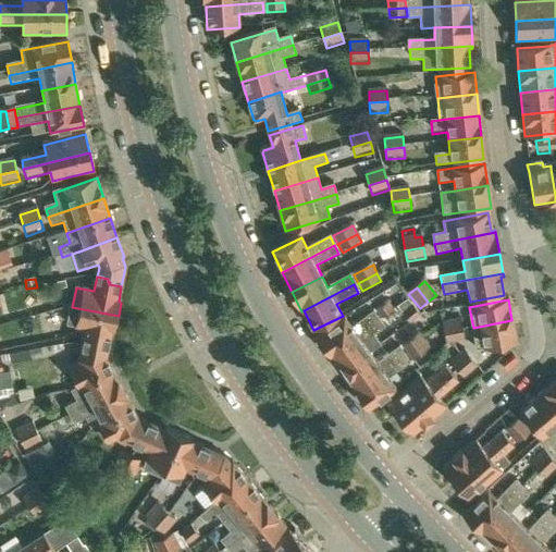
[(377,311),(382,320),(394,311),(388,304),(377,311)]
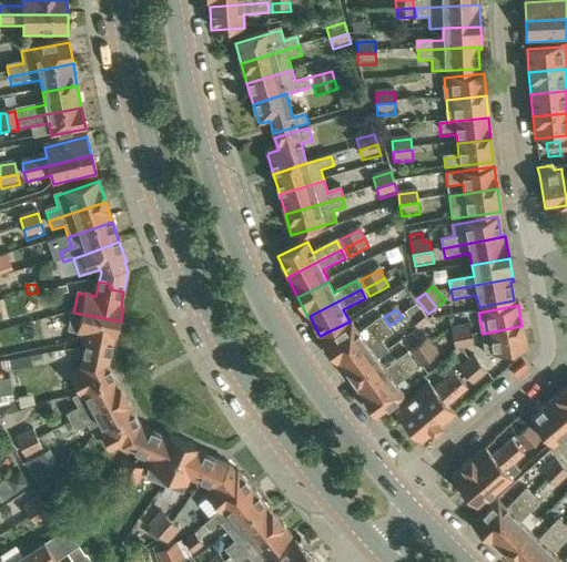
[(121,322),(73,313),(72,312),(68,333),(88,336),(85,350),(95,353),(97,348),(112,351),(115,336),(118,336),(121,322)]
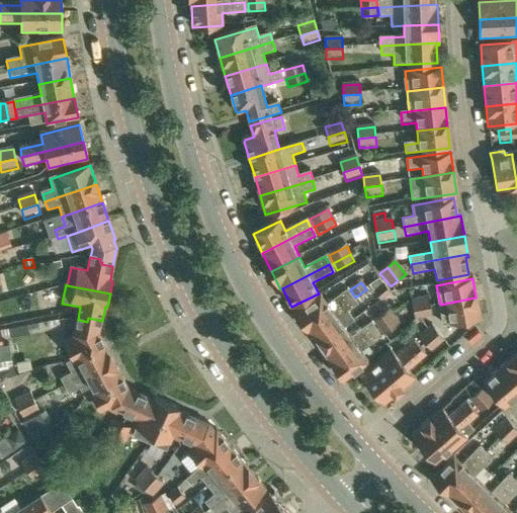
[(373,292),(382,303),(392,294),(383,284),(373,292)]
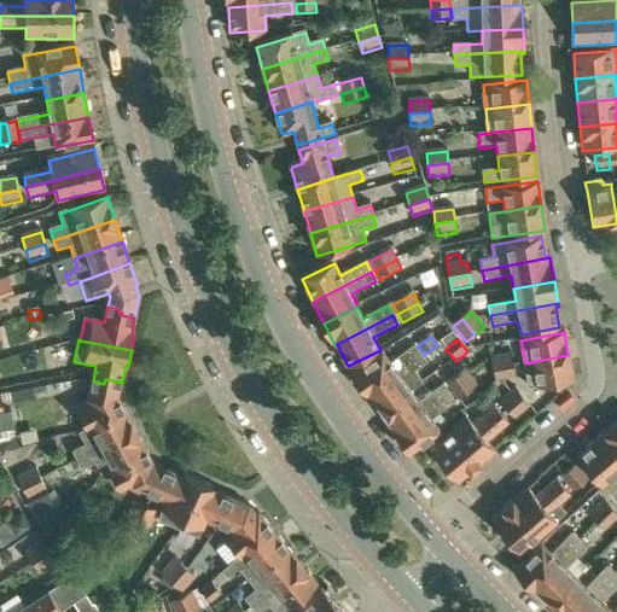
[(366,395),(419,356),(413,348),(390,365),(383,353),(351,374),(366,395)]
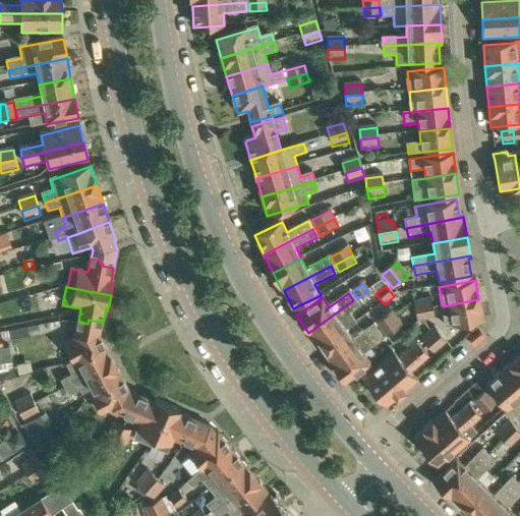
[(414,303),(416,313),(434,309),(431,299),(414,303)]
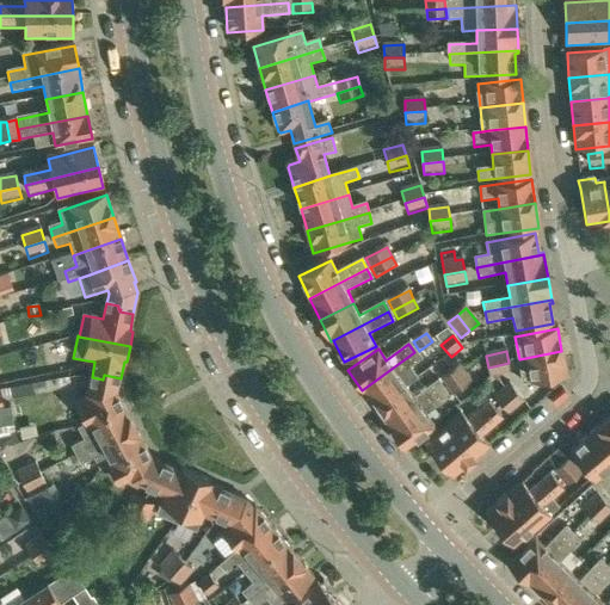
[(561,351),(525,358),(519,359),(524,383),(530,382),(566,375),(561,351)]
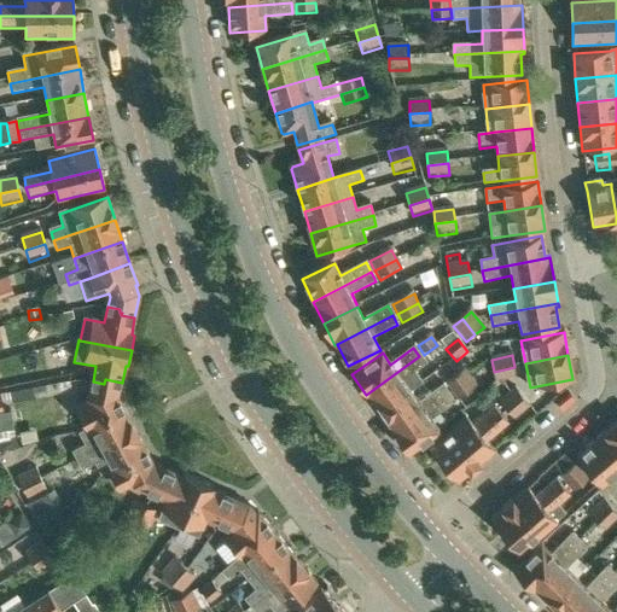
[(380,415),(412,392),(423,385),(414,373),(426,365),(419,356),(366,395),(380,415)]
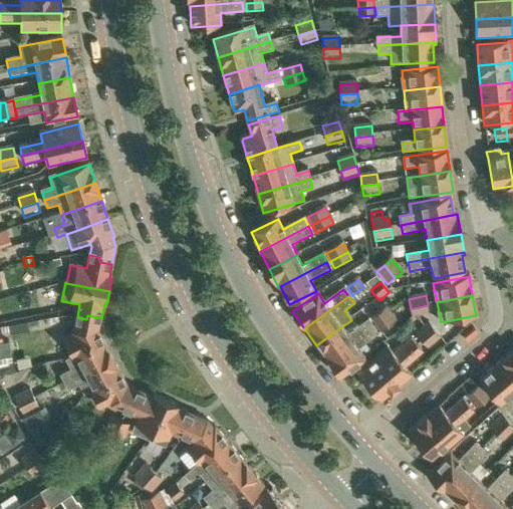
[(428,305),(411,309),(413,319),(430,316),(428,305)]
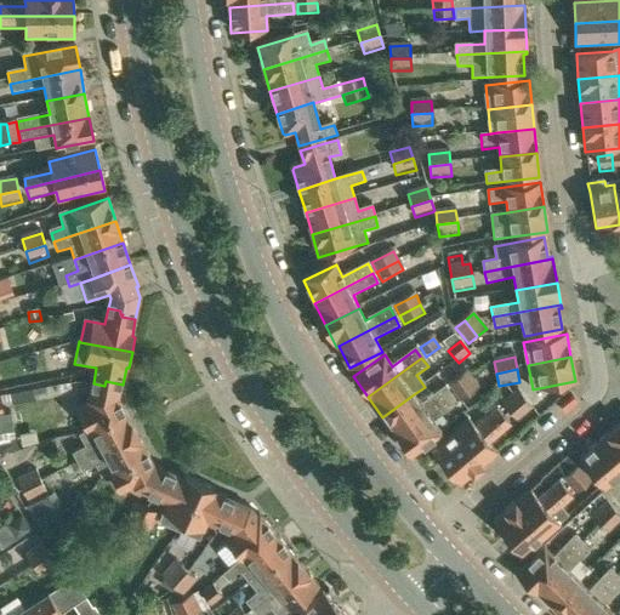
[(454,396),(473,381),(467,373),(448,387),(454,396)]
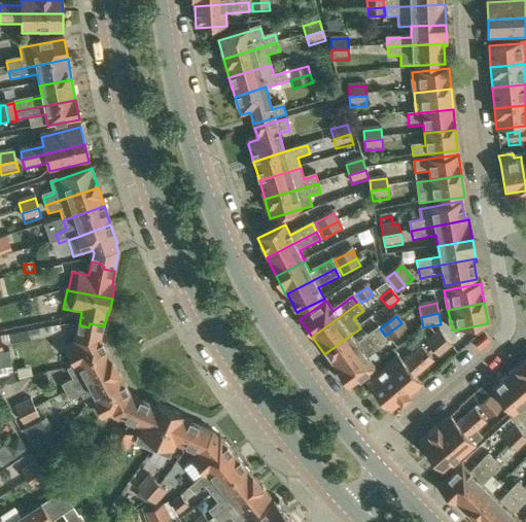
[(104,326),(90,323),(89,327),(79,325),(76,342),(78,345),(67,351),(75,368),(79,366),(107,350),(102,339),(103,329),(104,326)]
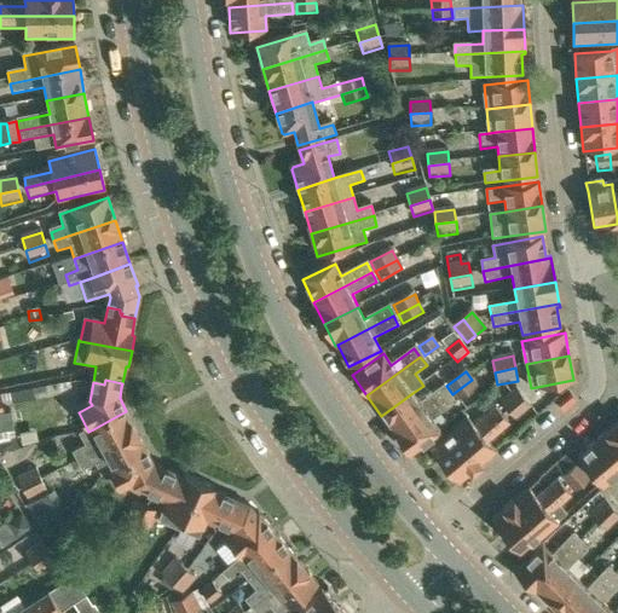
[(478,388),(472,380),(452,394),(458,403),(478,388)]
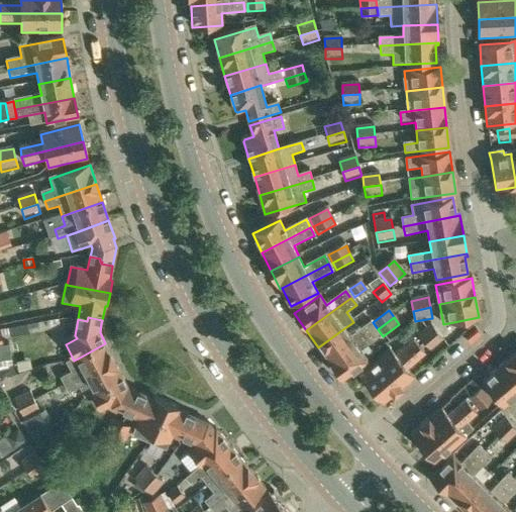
[(351,337),(344,328),(318,347),(330,363),(376,331),(370,324),(351,337)]
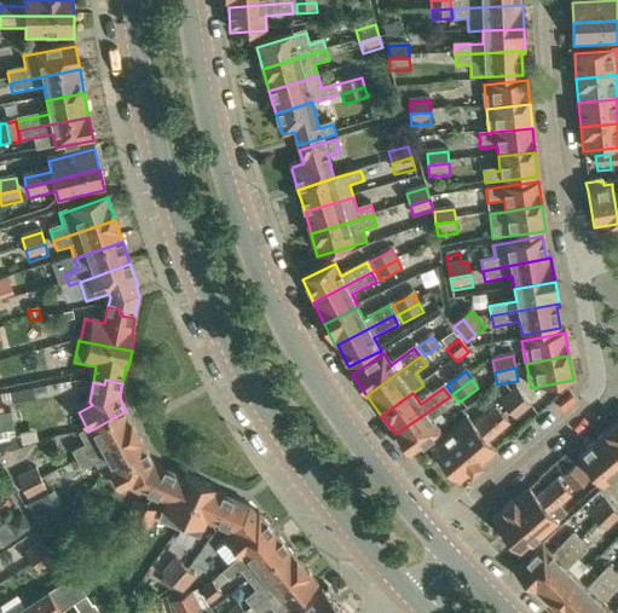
[(503,404),(510,414),(521,404),(514,395),(503,404)]
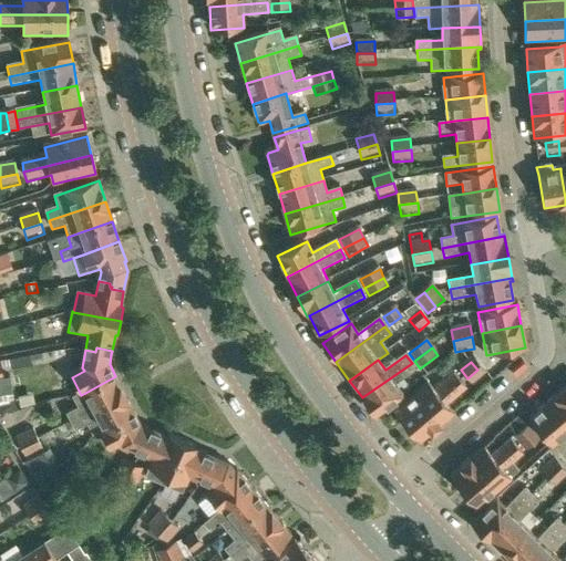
[(362,397),(376,417),(405,395),(398,385),(418,371),(412,363),(362,397)]
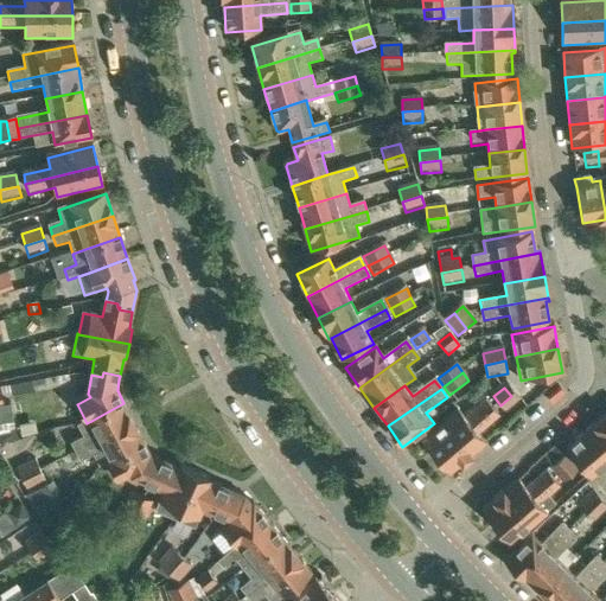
[(511,396),(501,406),(508,414),(518,404),(511,396)]
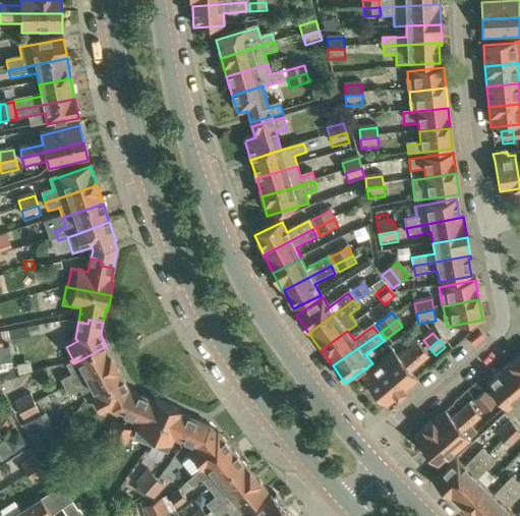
[(374,393),(422,350),(417,344),(399,359),(394,352),(363,379),(374,393)]
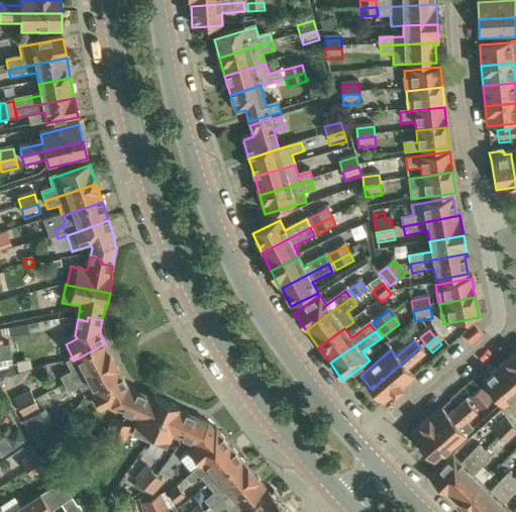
[(62,378),(66,387),(114,361),(105,343),(78,359),(74,361),(67,365),(71,373),(62,378)]
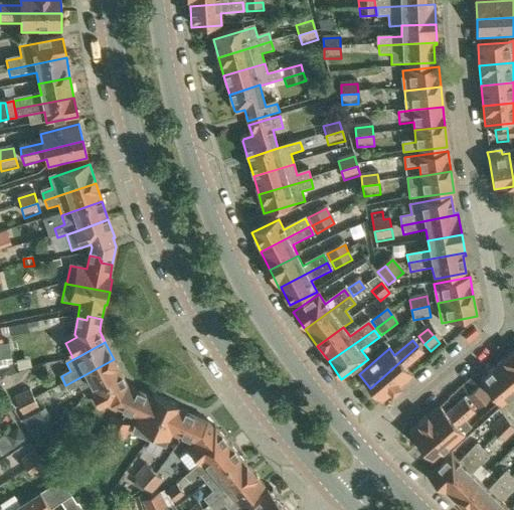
[(422,353),(417,346),(370,388),(382,402),(392,393),(393,394),(401,387),(400,386),(413,375),(406,368),(422,353)]
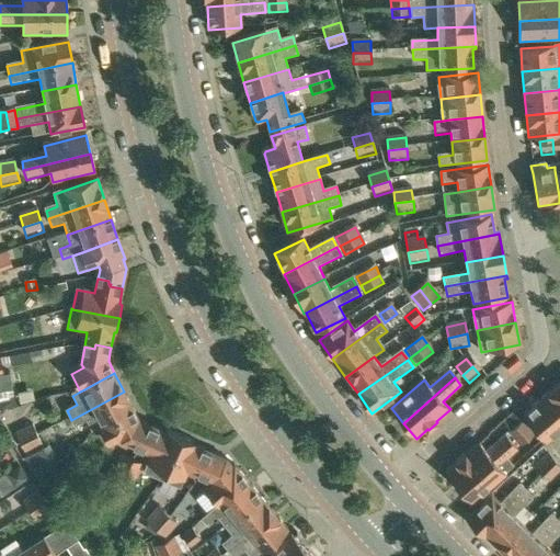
[(559,394),(556,389),(539,403),(559,426),(559,394)]
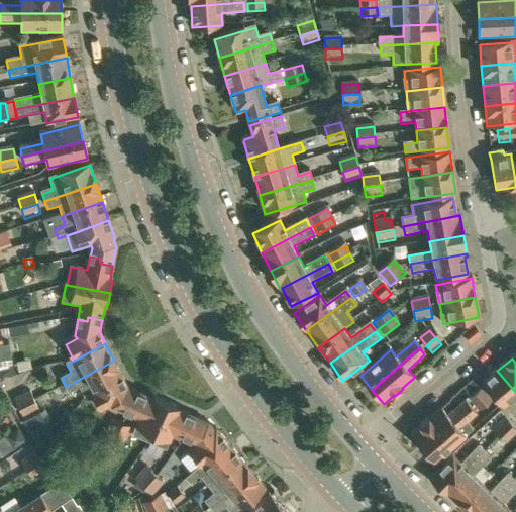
[(70,394),(80,389),(85,398),(92,394),(95,393),(123,379),(114,361),(66,387),(70,394)]
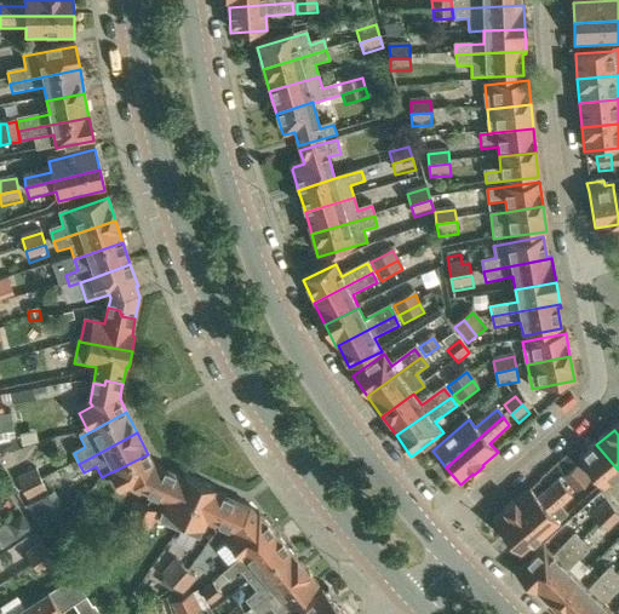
[(0,463),(21,452),(16,441),(0,443),(0,463)]
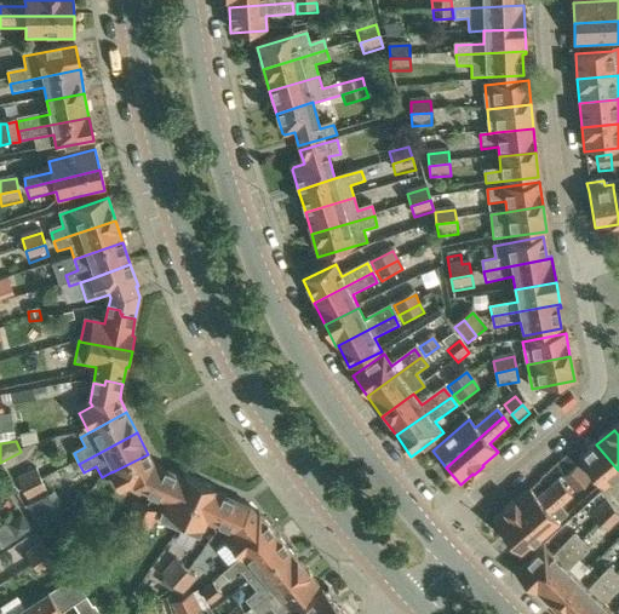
[(618,470),(596,445),(580,459),(603,488),(605,487),(618,504),(618,470)]
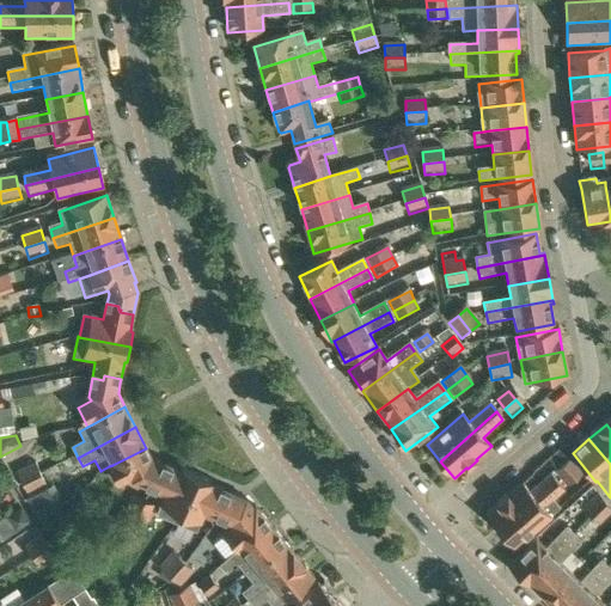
[(152,459),(146,448),(112,465),(109,466),(120,487),(133,479),(135,483),(152,490),(156,479),(162,482),(167,467),(162,465),(152,459)]
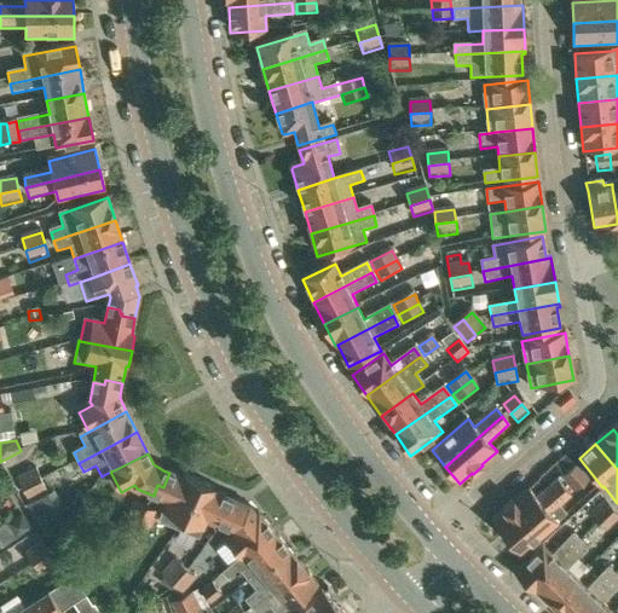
[(575,480),(582,487),(590,497),(601,489),(579,463),(569,472),(575,480)]
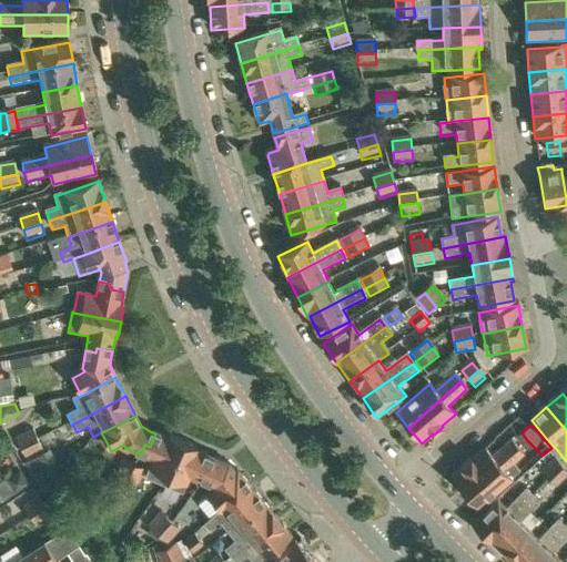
[(16,440),(21,450),(38,442),(33,432),(16,440)]
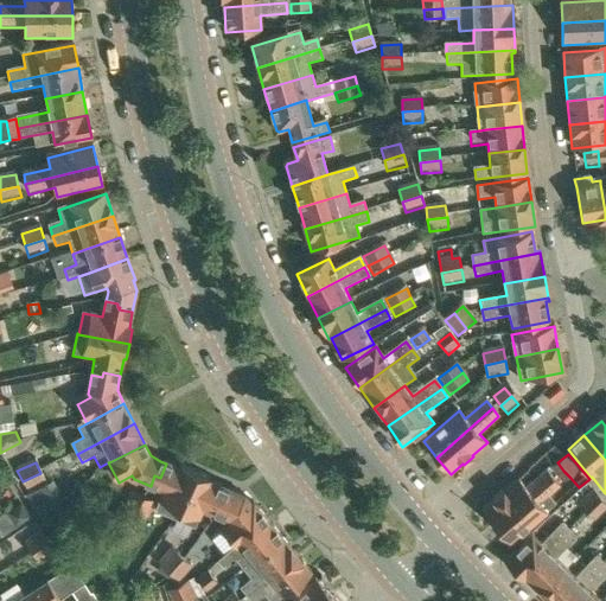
[(556,477),(563,471),(557,462),(549,470),(556,477)]
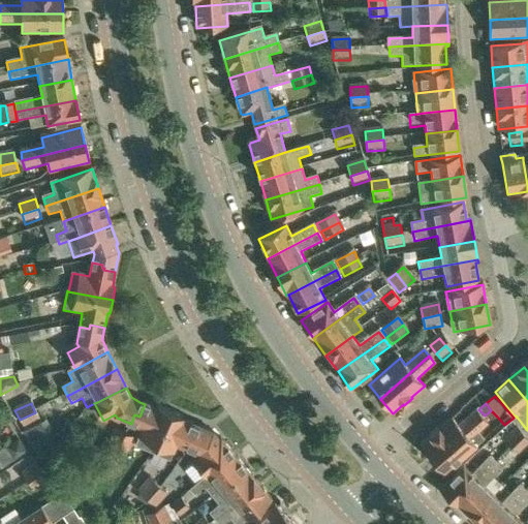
[(144,429),(140,438),(135,447),(153,455),(172,413),(159,408),(158,410),(145,404),(140,417),(134,414),(131,424),(144,429)]
